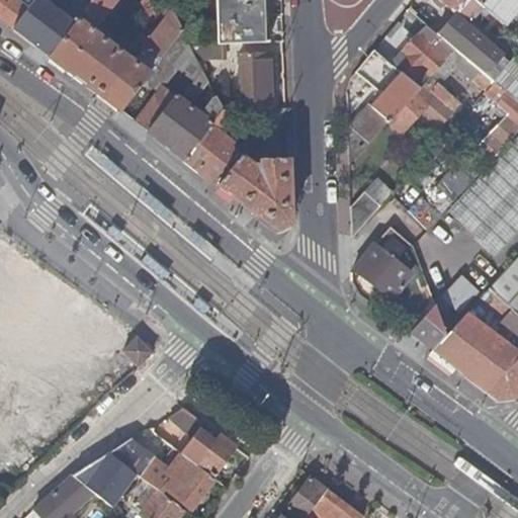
[(0,0),(0,19),(11,28),(24,10),(11,0),(0,0)]
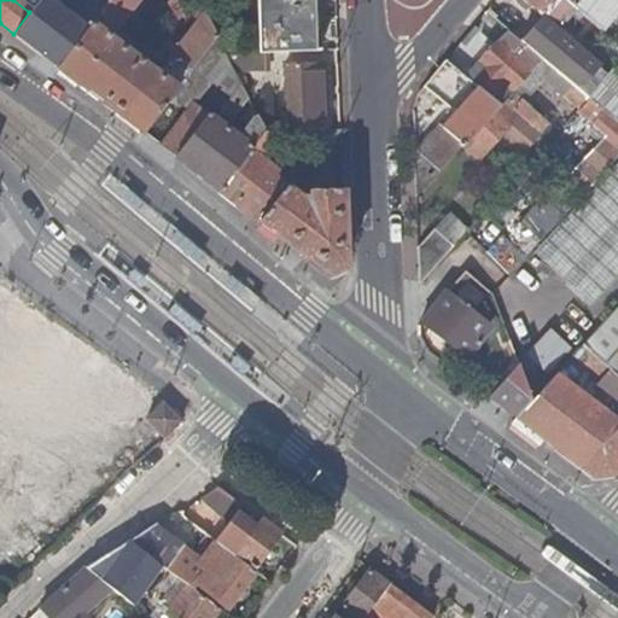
[(38,0),(29,12),(13,34),(56,68),(101,9),(91,0),(38,0)]
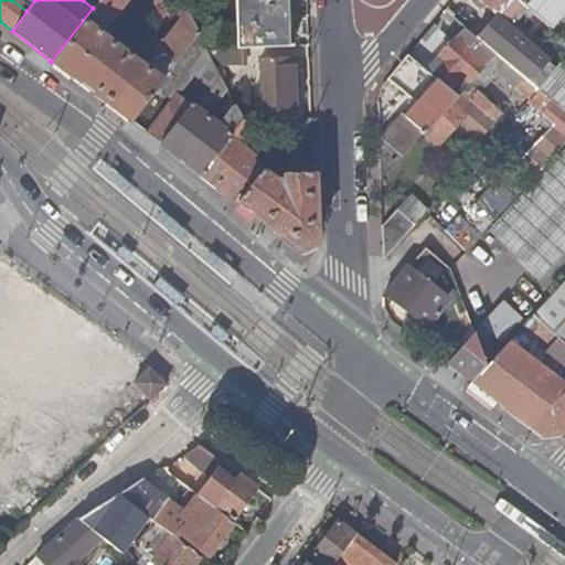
[(97,0),(93,8),(51,62),(93,93),(130,121),(157,86),(198,34),(185,12),(169,34),(142,68),(100,36),(104,31),(106,33),(113,24),(109,23),(127,0),(97,0)]
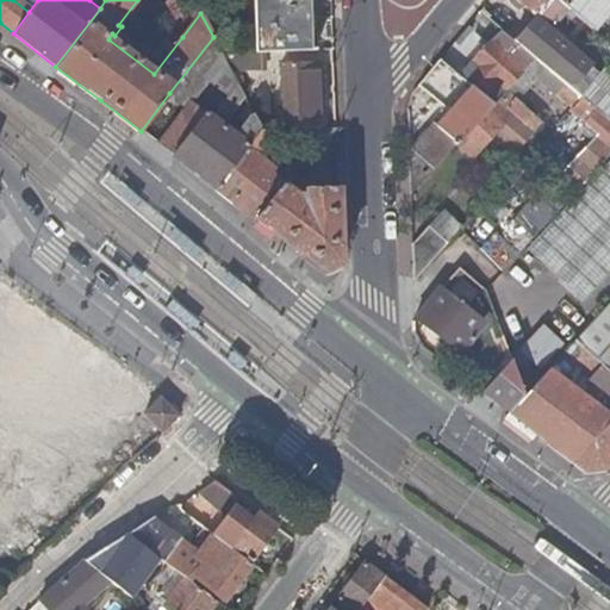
[(182,37),(200,13),(193,0),(178,0),(167,7),(182,37)]
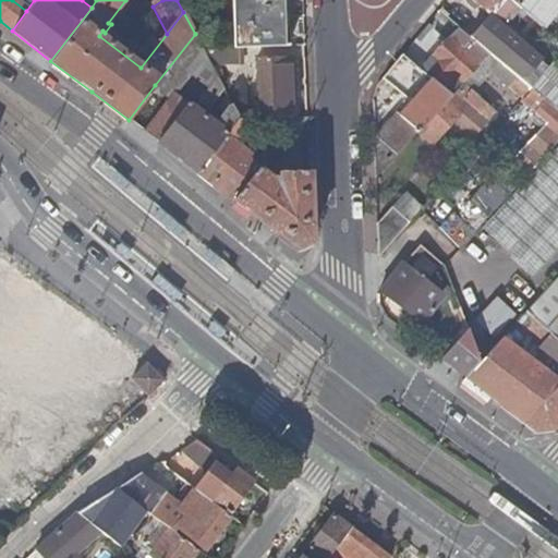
[(230,0),(232,49),(239,49),(281,47),(279,0),(230,0)]
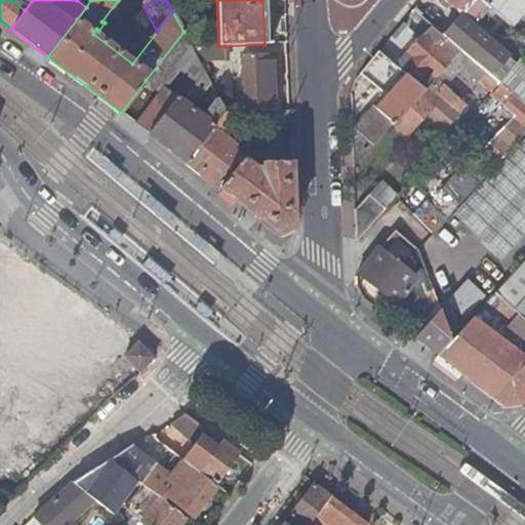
[(443,0),(466,18),(471,11),(478,17),(487,6),(484,4),(479,0),(443,0)]
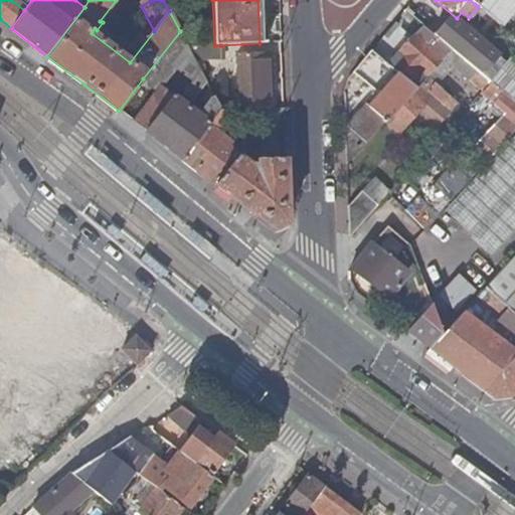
[(494,19),(502,26),(514,10),(514,0),(470,0),(475,4),(478,6),(494,19)]
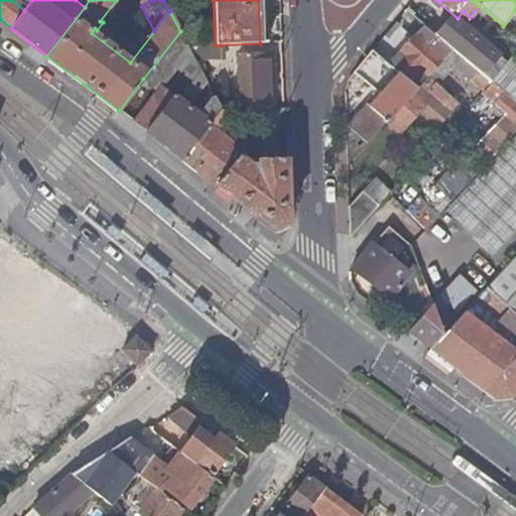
[(478,39),(491,49),(507,30),(503,26),(495,19),(478,39)]
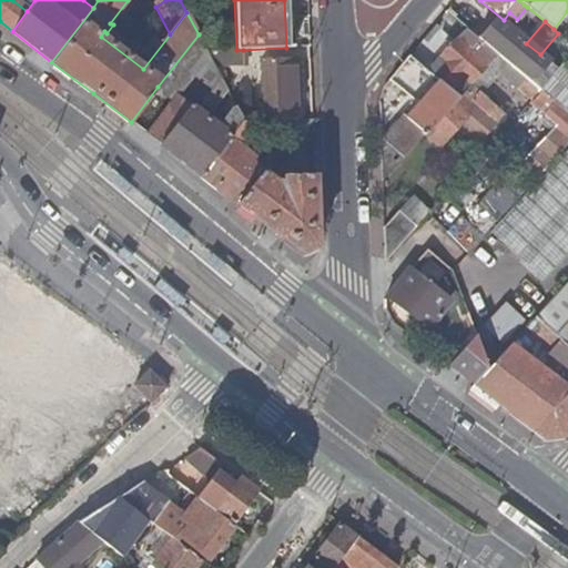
[(497,54),(539,90),(558,70),(540,54),(526,43),(519,38),(513,46),(488,26),(478,38),(497,54)]
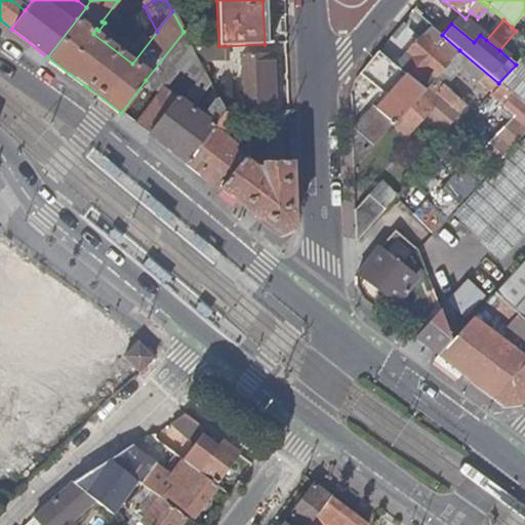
[(436,77),(459,50),(442,35),(430,25),(406,50),(412,56),(401,70),(413,82),(427,68),(436,77)]
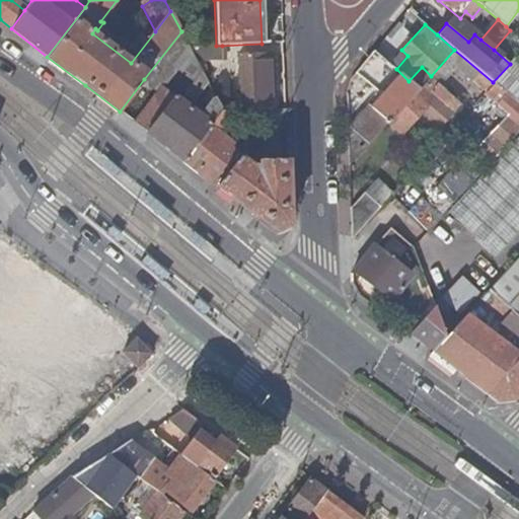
[(161,86),(134,123),(184,161),(223,112),(216,98),(209,108),(203,117),(189,106),(207,82),(202,72),(189,47),(181,31),(144,79),(153,85),(172,60),(186,70),(184,72),(195,81),(180,99),(161,86)]
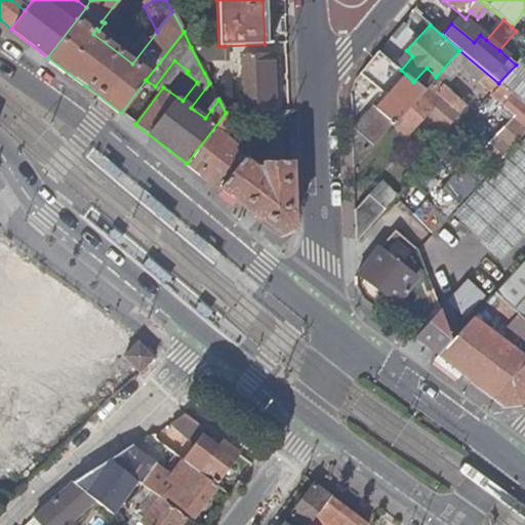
[(218,46),(191,47),(204,73),(210,70),(207,61),(225,59),(225,46),(218,46)]
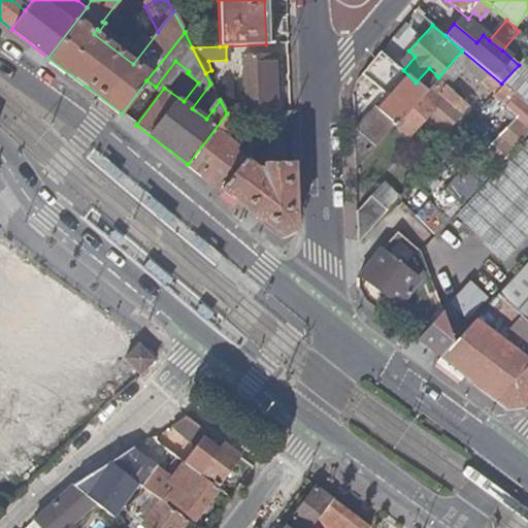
[(466,69),(493,93),(494,92),(501,84),(462,51),(438,77),(426,91),(395,124),(408,136),(428,114),(447,131),(470,104),(451,86),(466,69)]
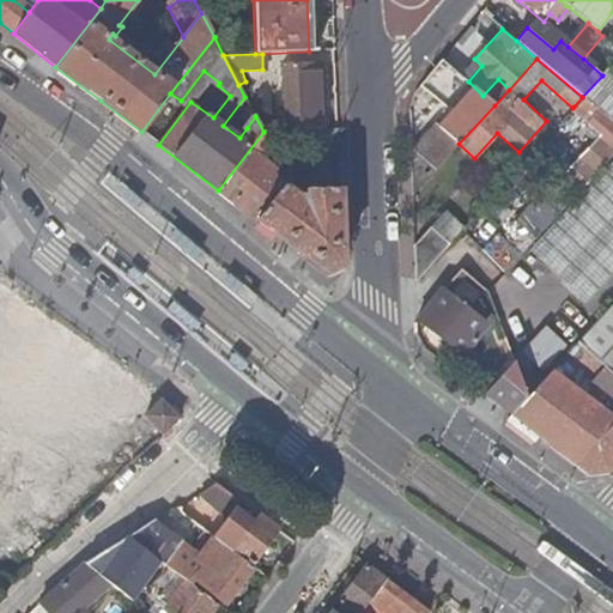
[(411,196),(459,144),(495,105),(483,96),(468,82),(442,60),(420,85),(445,107),(453,99),(457,103),(438,125),(435,121),(410,149),(411,196)]
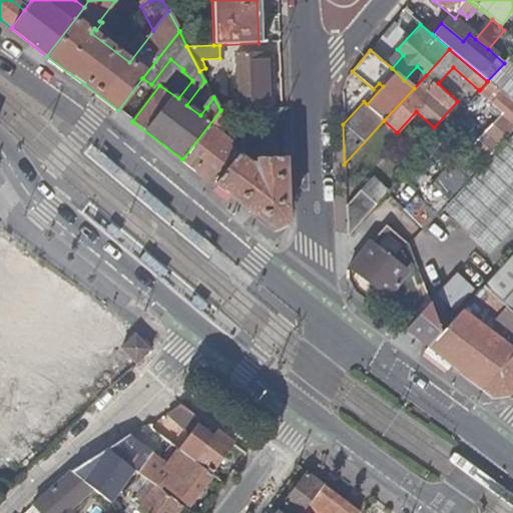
[(237,54),(238,109),(251,108),(267,107),(265,52),(237,54)]
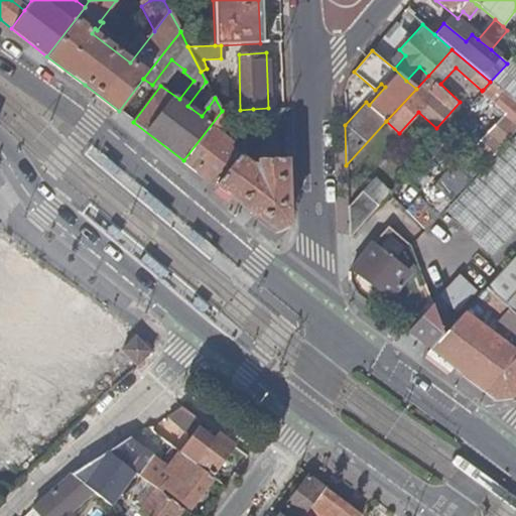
[(504,94),(515,104),(515,62),(511,58),(507,63),(490,82),(504,94)]
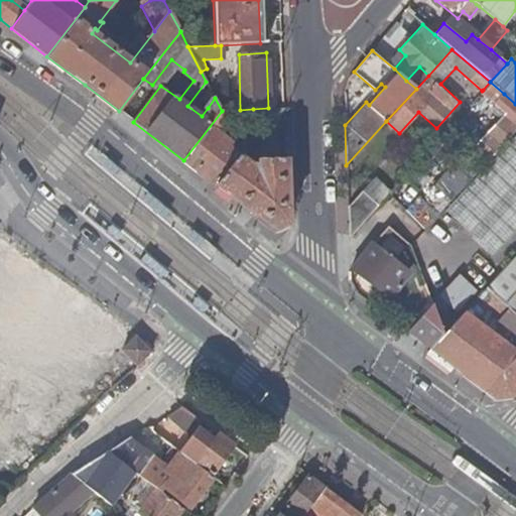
[(406,81),(416,89),(428,76),(419,67),(406,81)]
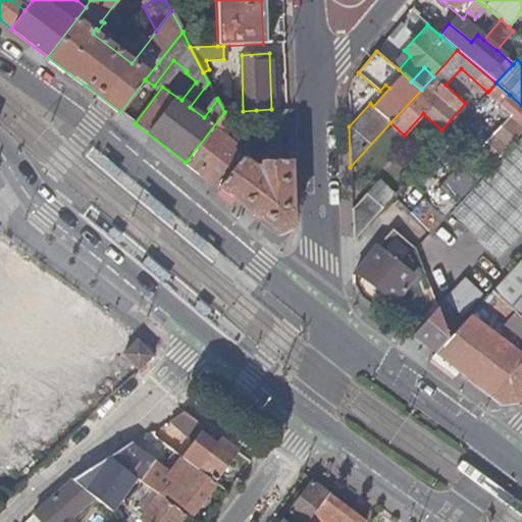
[(488,91),(487,92),(502,104),(510,95),(496,83),(488,91)]
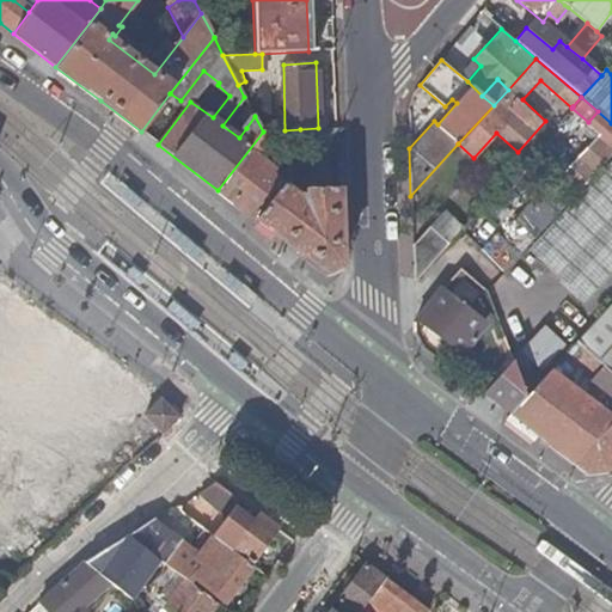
[(246,128),(255,116),(248,103),(234,120),(246,128)]
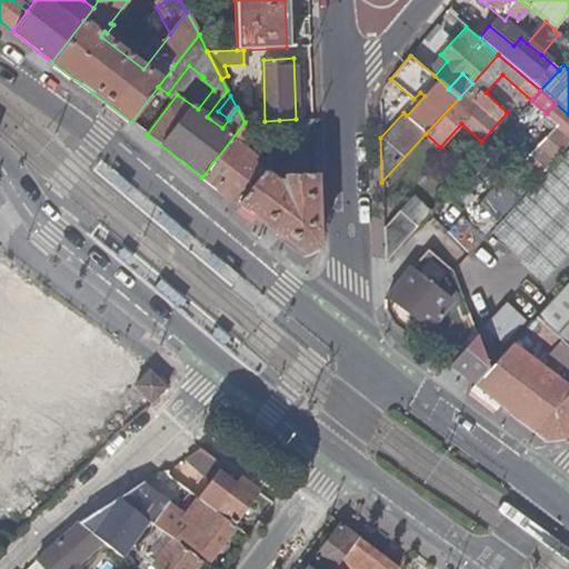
[(237,108),(245,122),(257,121),(258,121),(257,107),(237,108)]
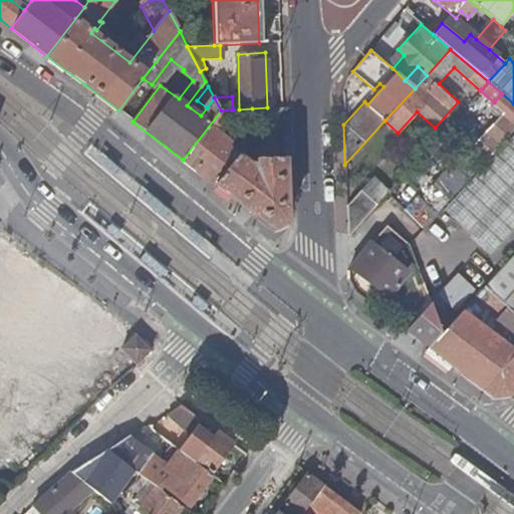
[(502,116),(513,127),(513,106),(512,105),(502,116)]
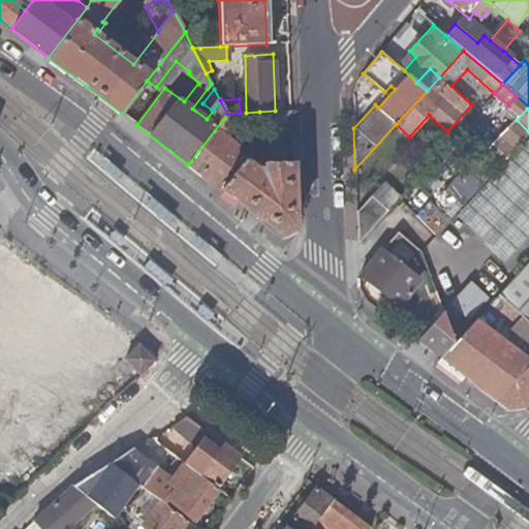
[(290,113),(290,111),(275,111),(259,112),(263,130),(261,133),(272,141),(290,113)]
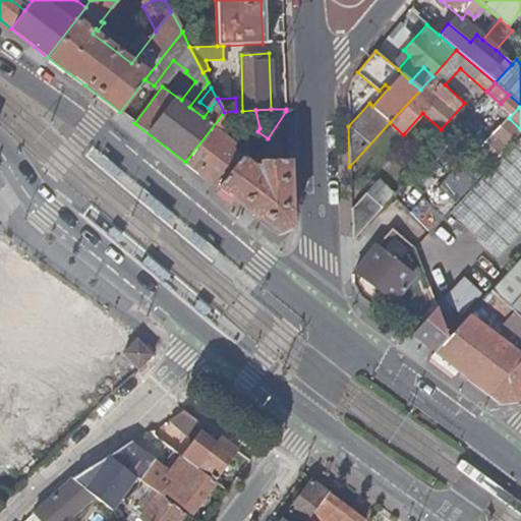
[(224,112),(185,162),(218,187),(239,157),(229,150),(231,146),(217,133),(222,129),(235,111),(224,112)]
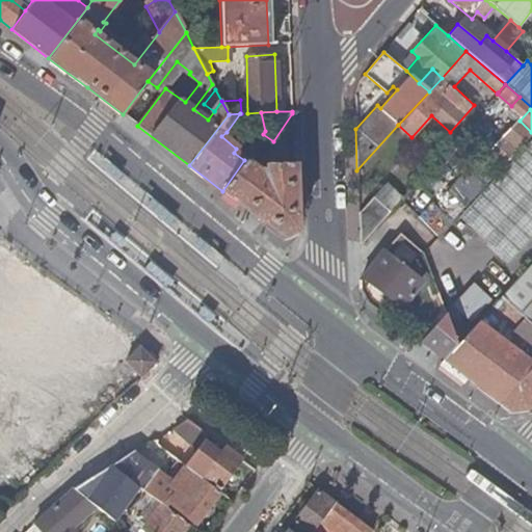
[(502,139),(515,152),(531,133),(531,132),(520,121),(502,139)]
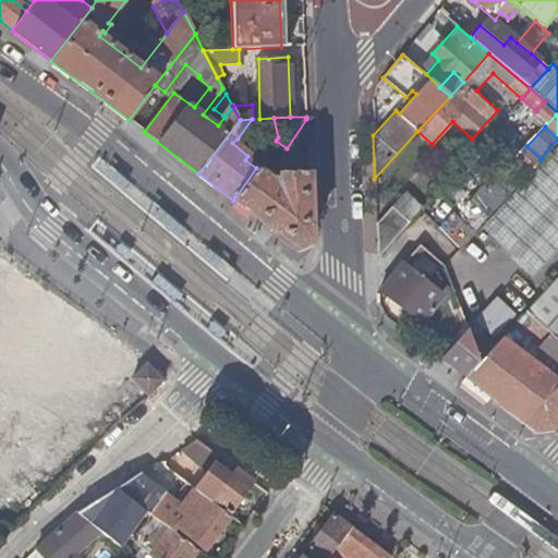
[(500,147),(529,173),(541,159),(526,146),(512,133),(500,147)]
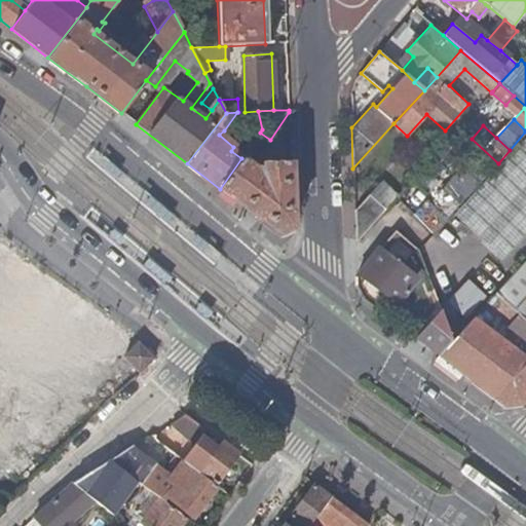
[(525,139),(455,215),(496,253),(525,221),(525,139)]
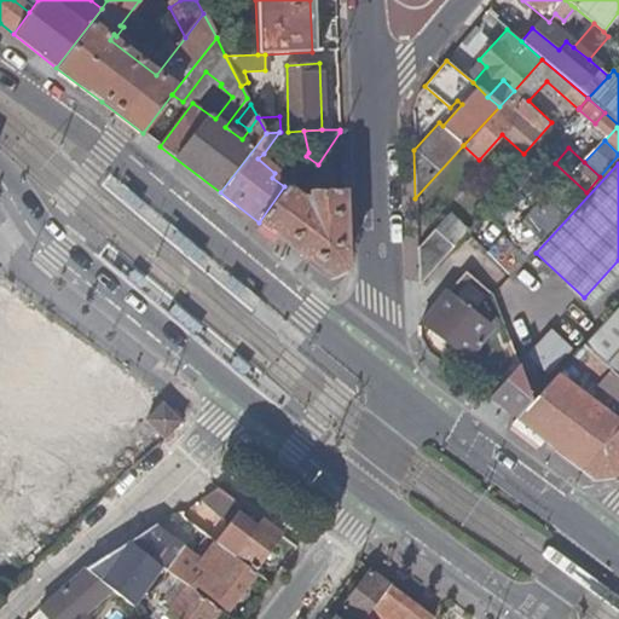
[(284,186),(259,223),(330,277),(346,271),(342,191),(310,192),(308,200),(301,200),(289,190),(294,183),(289,180),(284,186)]
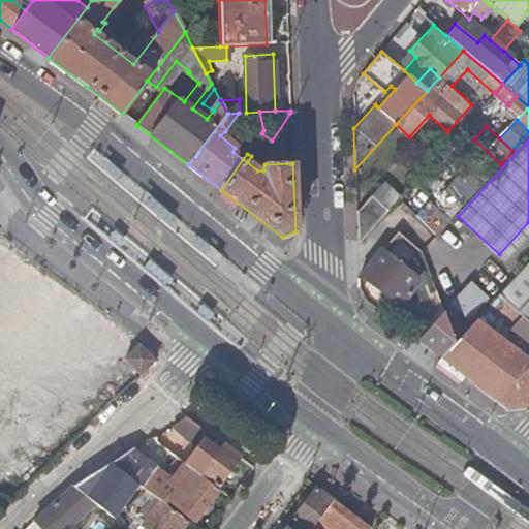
[(462,207),(488,179),(474,165),(468,172),(465,168),(444,191),(462,207)]
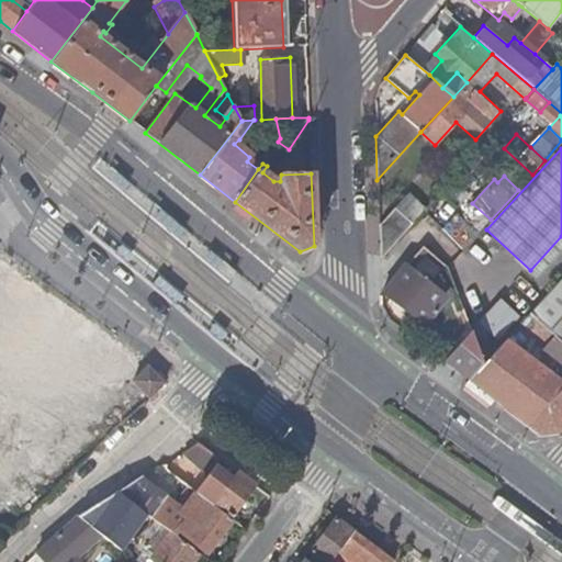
[(380,260),(426,209),(409,193),(379,226),(380,260)]
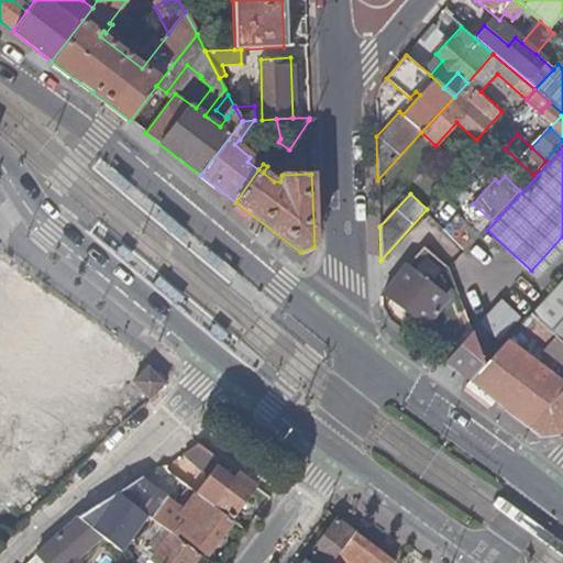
[(443,231),(449,267),(489,222),(484,217),(472,230),(457,216),(443,231)]
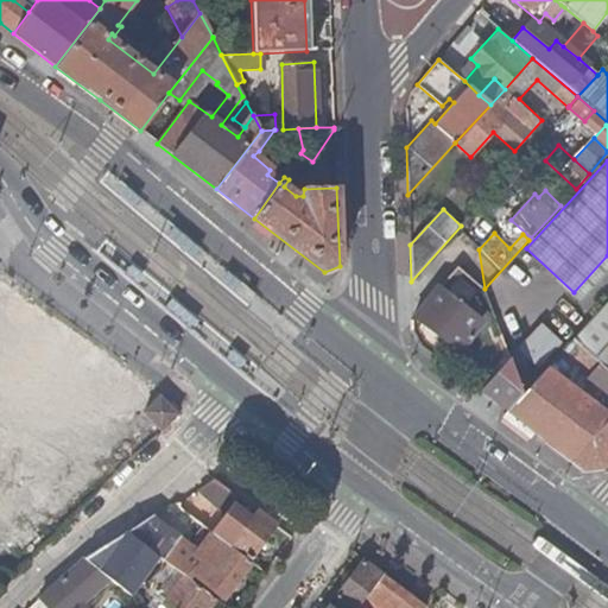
[(607,255),(574,292),(582,301),(607,272),(607,255)]
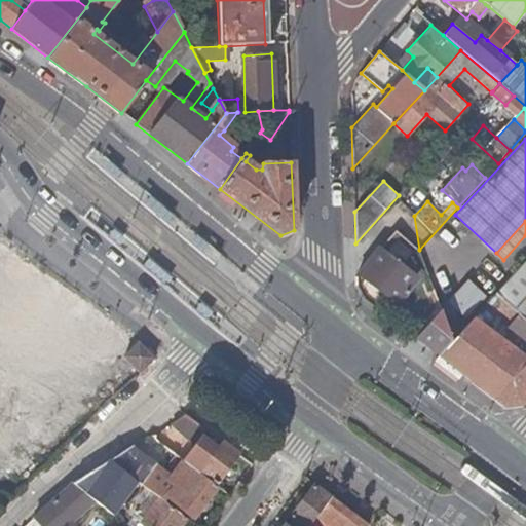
[(380,249),(358,274),(396,303),(416,276),(380,249)]
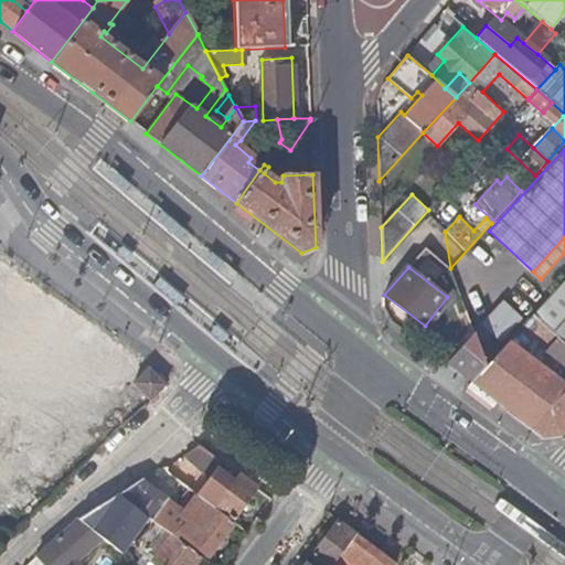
[(564,278),(532,316),(564,344),(564,278)]
